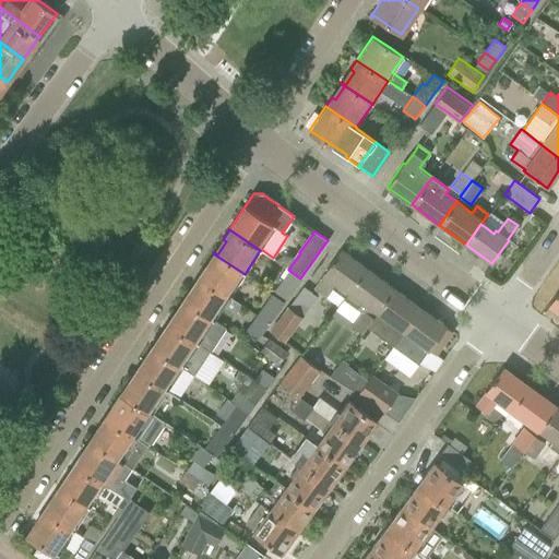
[(317,257),(326,263),(336,248),(326,241),(317,257)]
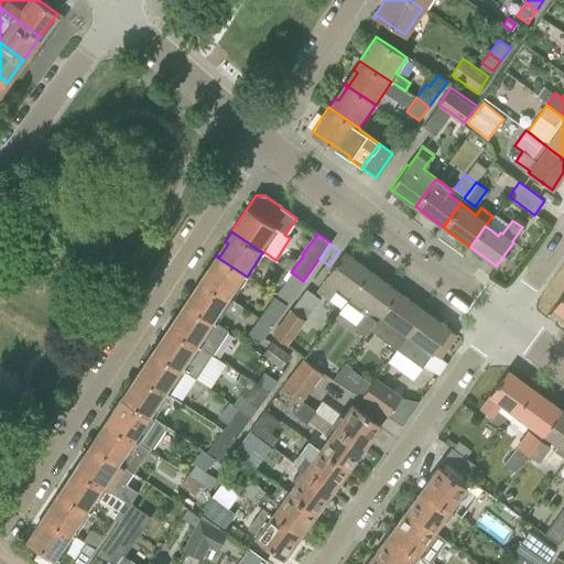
[(354,292),(369,271),(343,252),(315,290),(328,300),(335,291),(347,301),(354,292)]
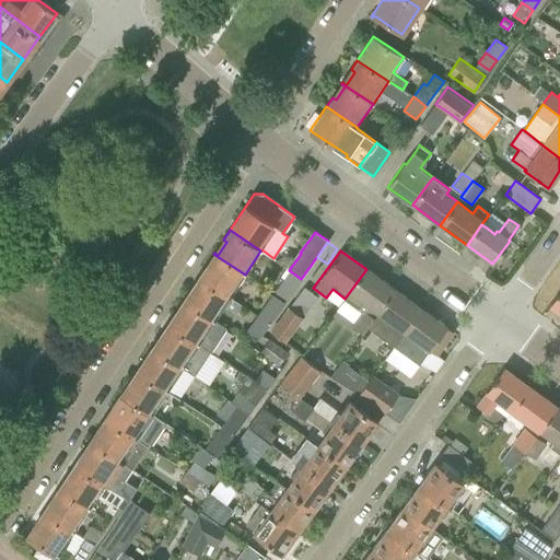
[(230,298),(245,275),(213,254),(217,257),(208,270),(205,267),(198,277),(230,298)]
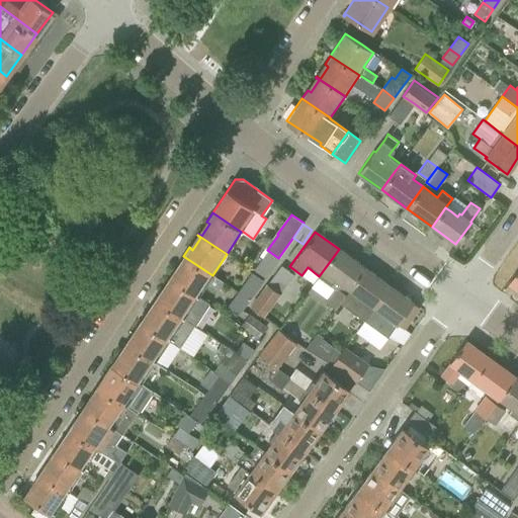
[(348,289),(364,267),(339,249),(325,268),(319,276),(335,288),(325,300),(335,308),(346,292),(348,289)]
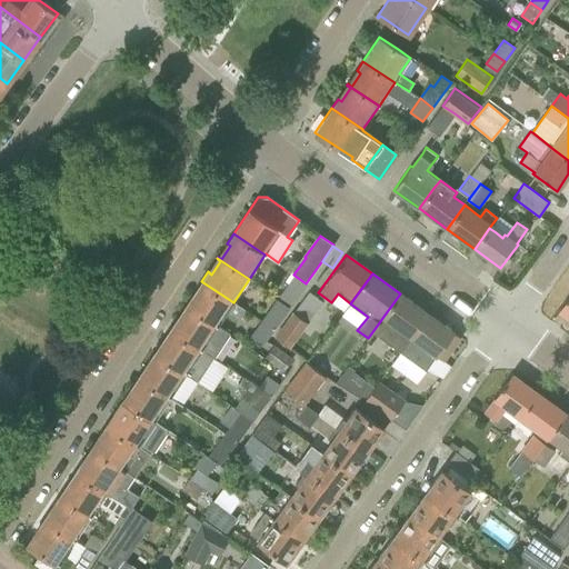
[(290,305),(306,283),(293,275),(279,296),(290,305)]
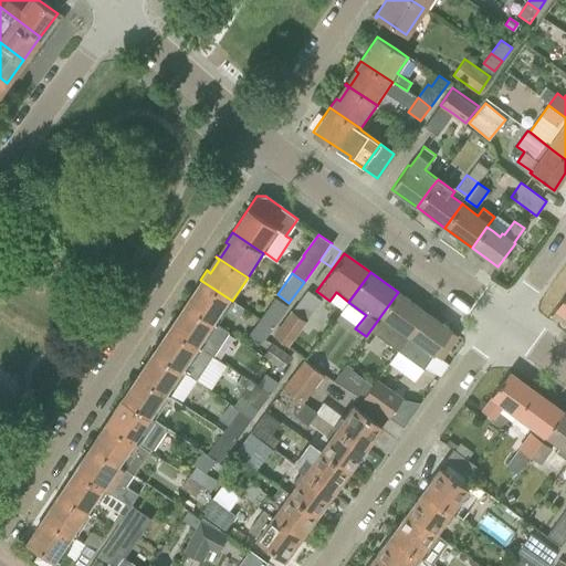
[(243,308),(232,301),(200,280),(194,290),(198,292),(189,305),(185,303),(217,325),(226,311),(237,318),(243,308)]
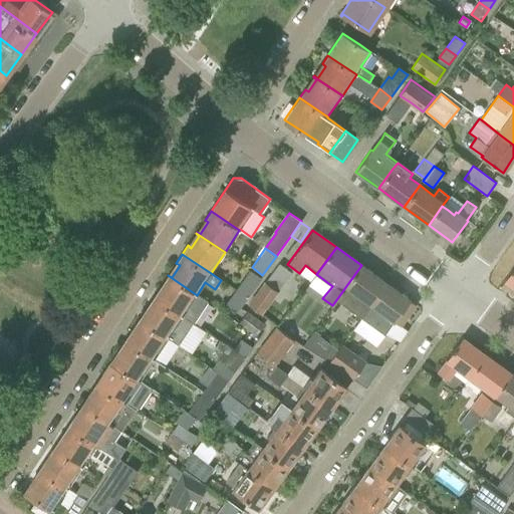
[(278,286),(289,270),(277,262),(266,278),(278,286)]
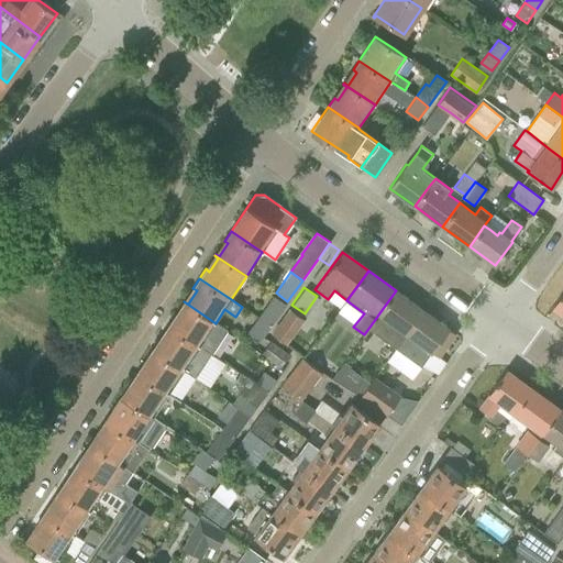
[(408,331),(422,310),(396,290),(378,315),(389,321),(394,324),(396,322),(408,331)]
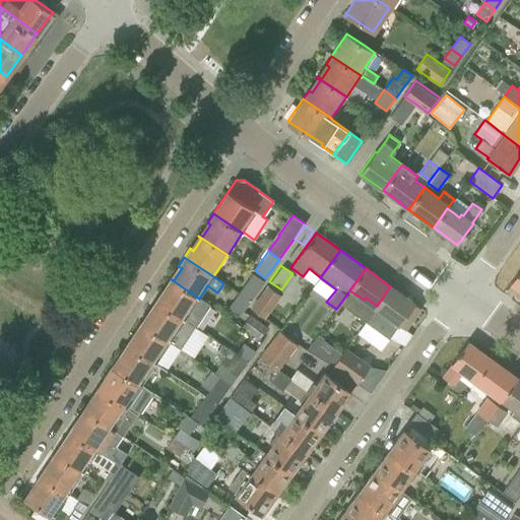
[(519,269),(510,283),(519,290),(519,269)]
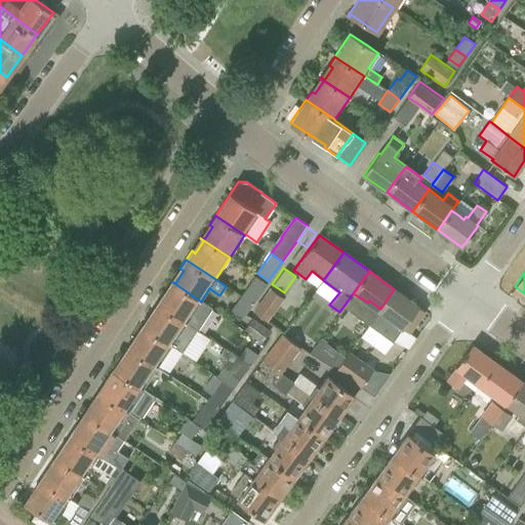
[(252,306),(267,284),(254,276),(240,296),(252,306)]
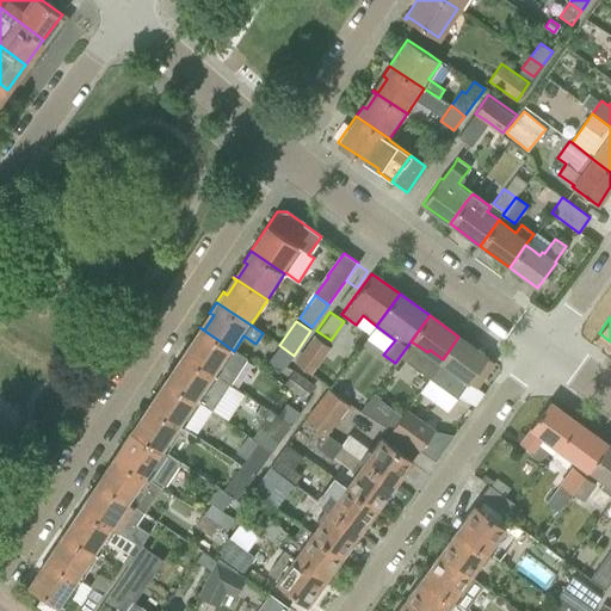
[(216,376),(234,351),(199,327),(198,328),(203,332),(193,346),(189,343),(183,353),(216,376)]
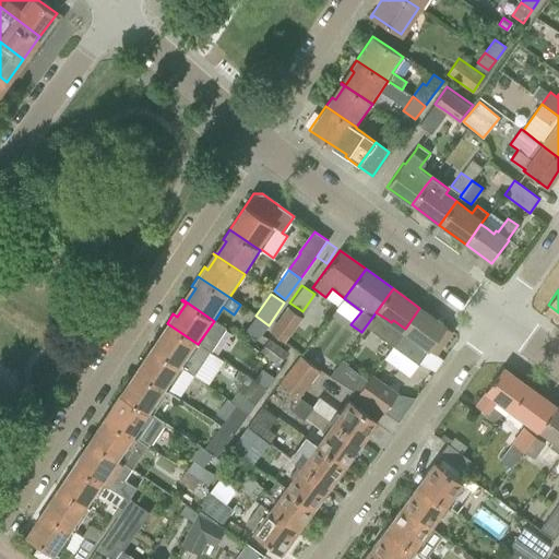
[(301,317),(288,307),(271,331),(284,341),(301,317)]
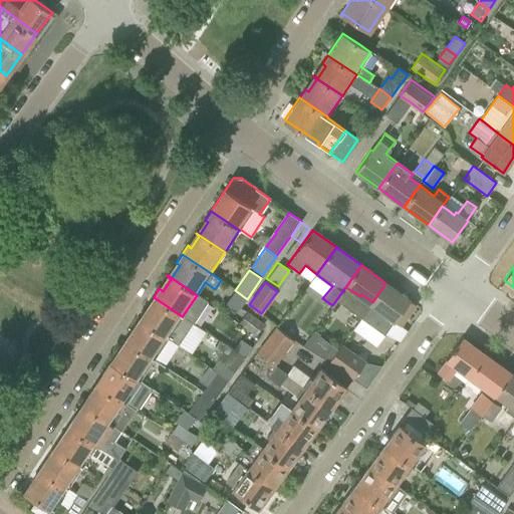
[(401,326),(416,305),(410,301),(410,300),(386,283),(372,302),(360,318),(374,328),(374,327),(383,334),(393,321),(395,322),(395,321),(401,326)]
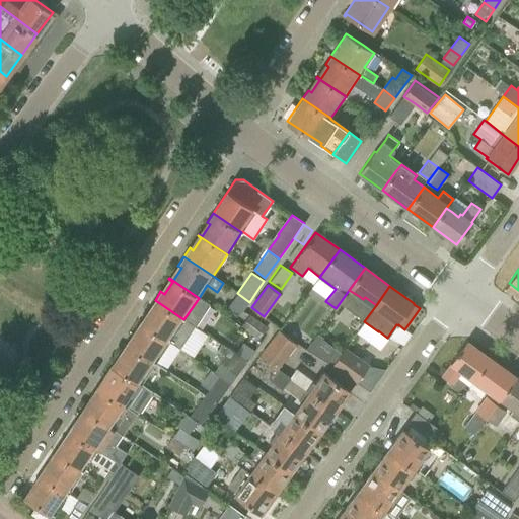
[(239,315),(249,302),(237,293),(227,307),(239,315)]
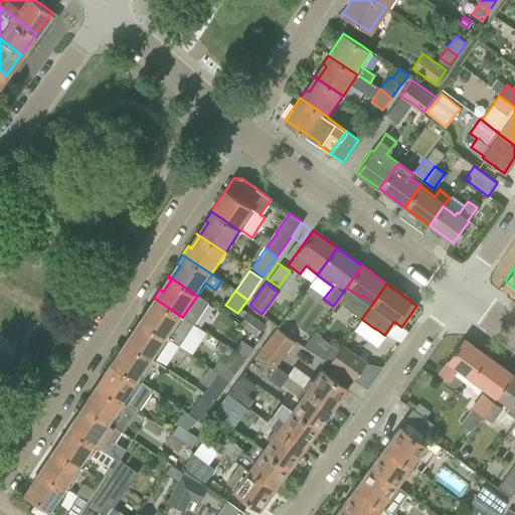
[(192,324),(182,317),(154,298),(148,307),(152,309),(144,321),(140,319),(168,338),(178,345),(192,324)]
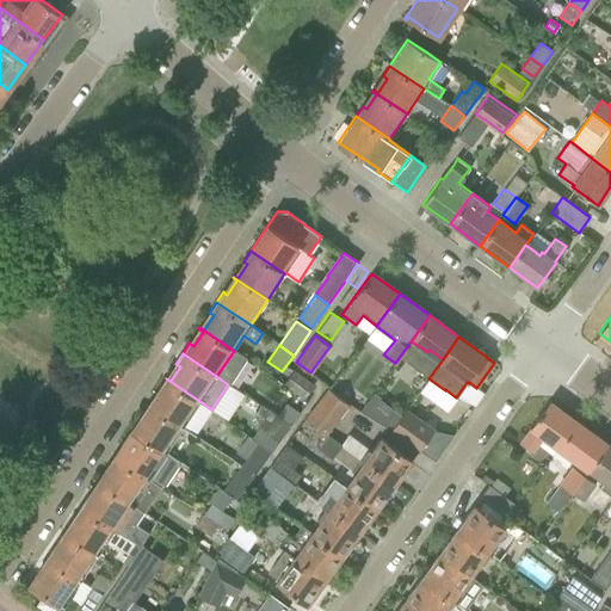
[(313,384),(294,371),(284,384),(302,397),(313,384)]
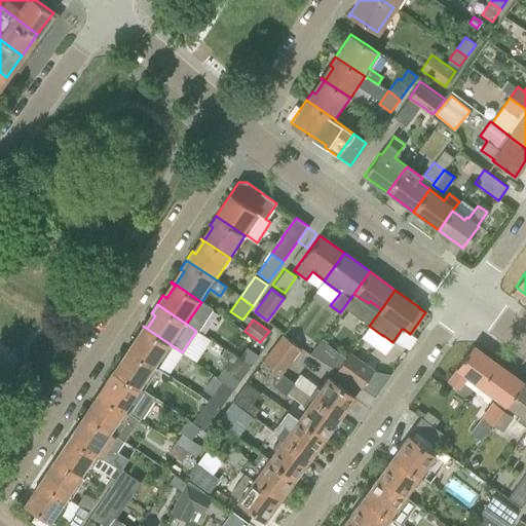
[(157,368),(172,345),(143,326),(142,327),(145,329),(138,341),(134,339),(127,348),(157,368)]
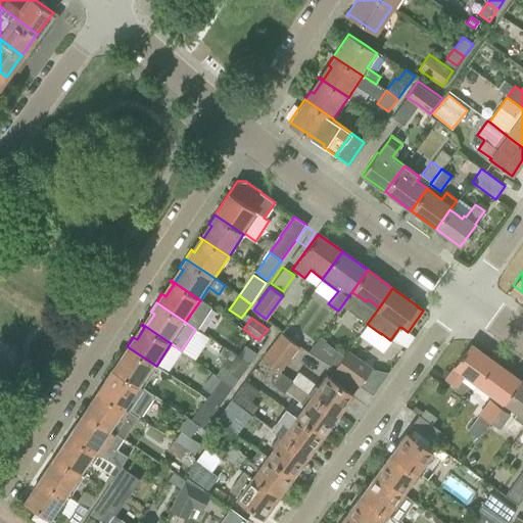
[(280,372),(299,346),(281,332),(262,359),(280,372)]
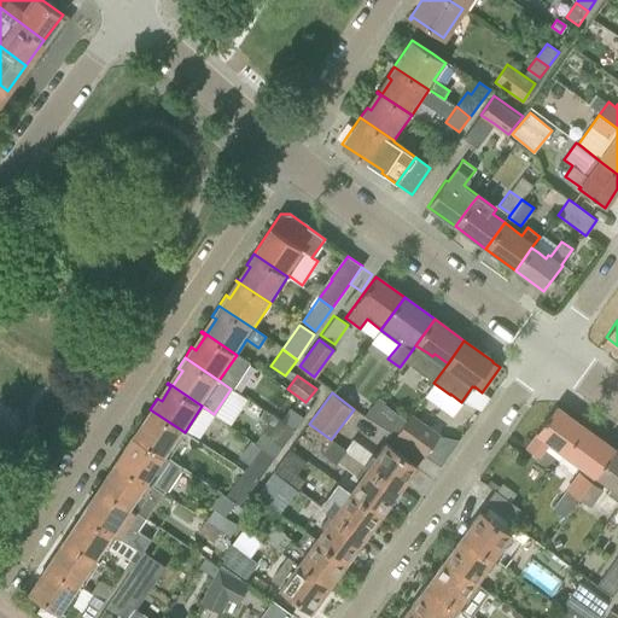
[(404,424),(407,419),(385,403),(373,420),(396,435),(404,424)]
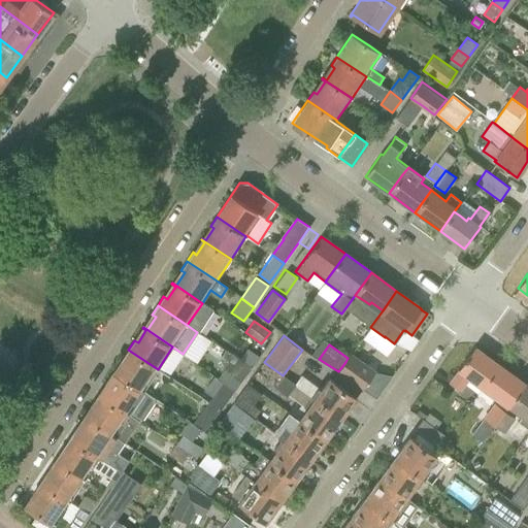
[(251,368),(259,357),(246,348),(238,360),(251,368)]
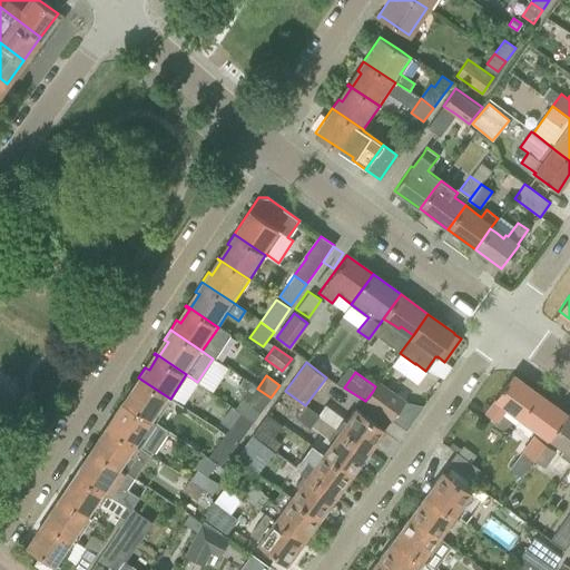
[(524,416),(539,395),(512,375),(494,399),(495,400),(485,414),(495,422),(505,408),(508,409),(510,406),(524,416)]
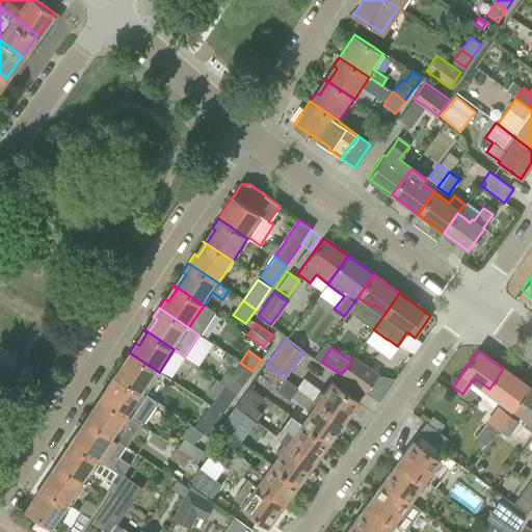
[(144,394),(159,372),(129,352),(124,361),(127,364),(118,376),(115,373),(114,374),(144,394)]
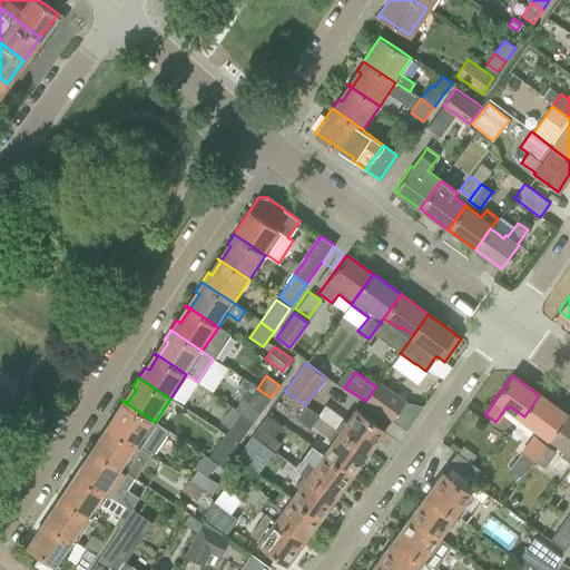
[(392,421),(405,402),(406,400),(380,381),(375,386),(373,391),(365,401),(386,416),(392,421)]
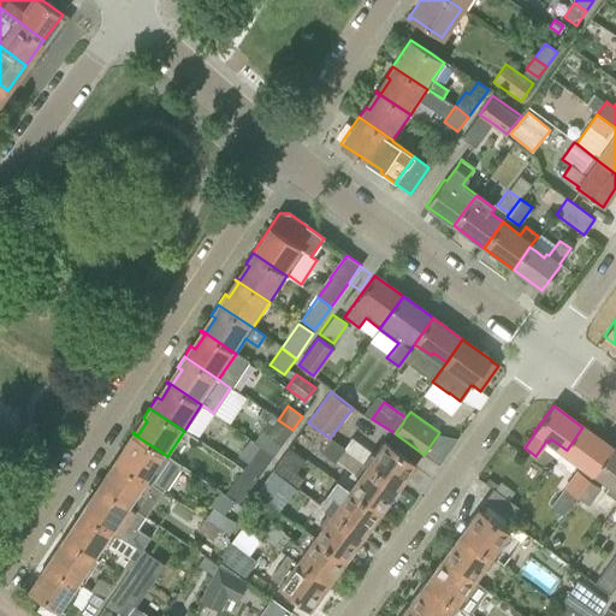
[(280,446),(292,430),(278,420),(266,437),(280,446)]
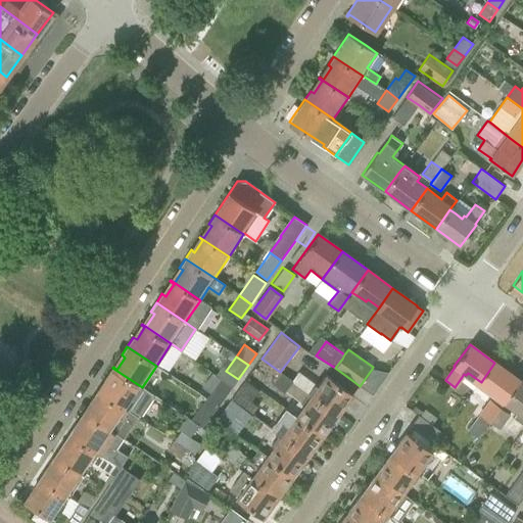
[(503,402),(519,380),(494,363),(481,382),(491,390),(489,392),(503,402)]
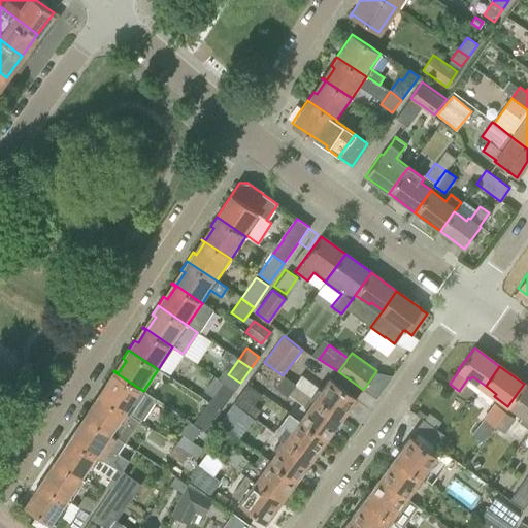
[(154,398),(143,391),(113,371),(113,372),(117,374),(108,387),(104,385),(99,393),(129,414),(139,420),(153,401),(154,398)]
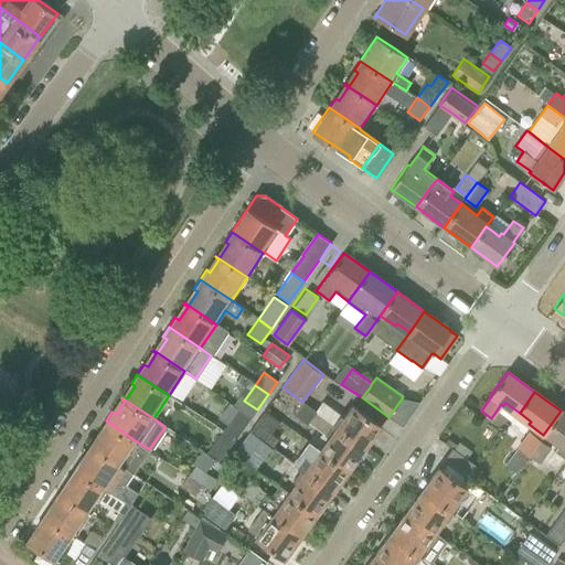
[(376,423),(383,413),(362,397),(355,407),(351,404),(342,417),(339,415),(332,425),(364,448),(381,426),(376,423)]
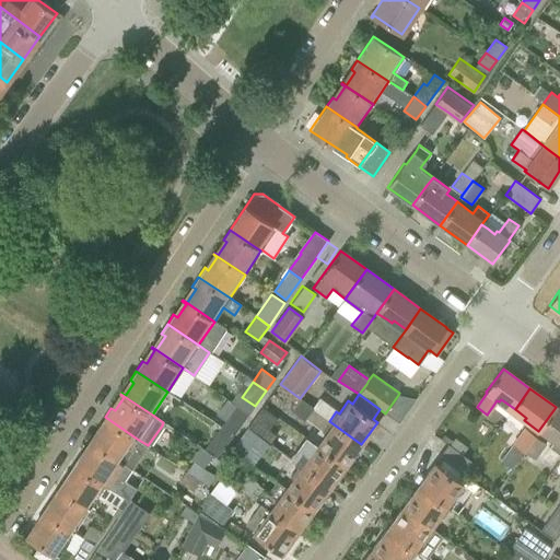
[(312,408),(300,399),(292,411),(304,420),(306,419),(316,426),(325,432),(316,444),(346,466),(361,444),(329,421),(312,408)]
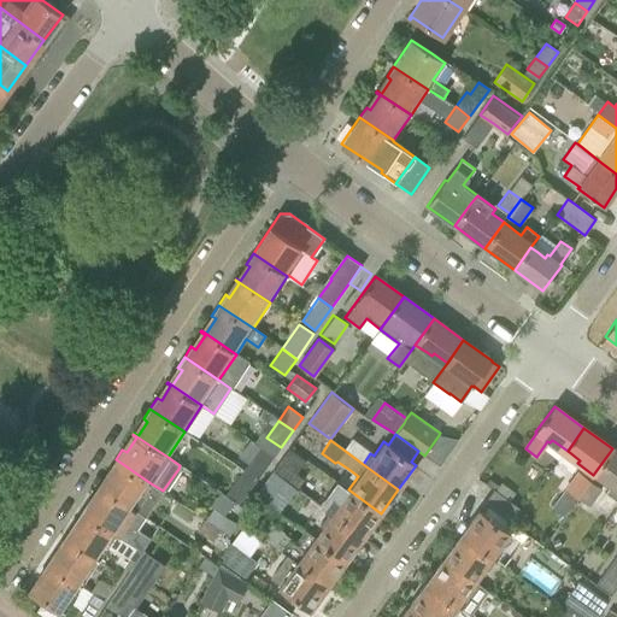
[(256,482),(275,457),(260,447),(244,470),(256,482)]
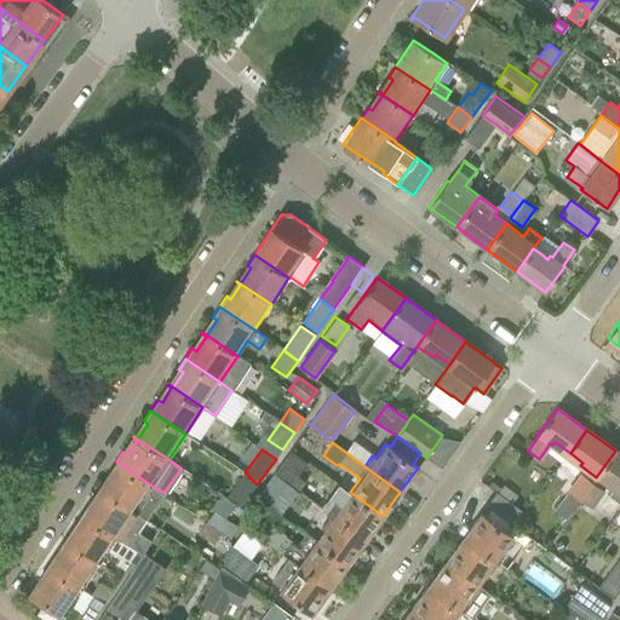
[(619,503),(619,453),(615,451),(596,477),(612,488),(607,494),(619,503)]
